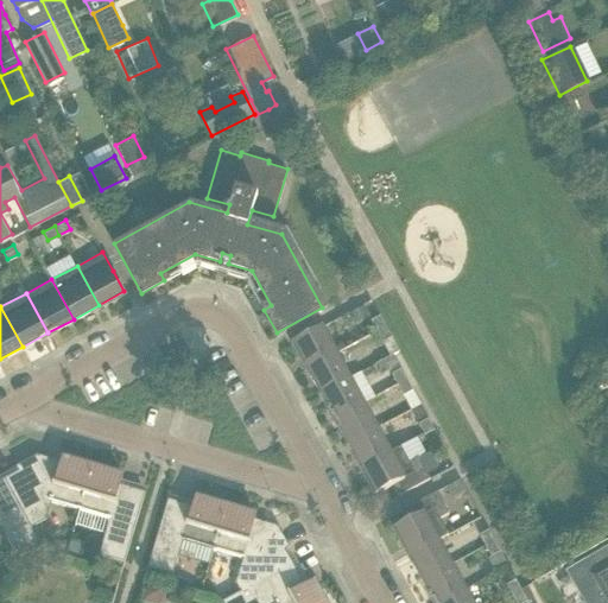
[(375,329),(385,323),(379,312),(371,318),(375,329)]
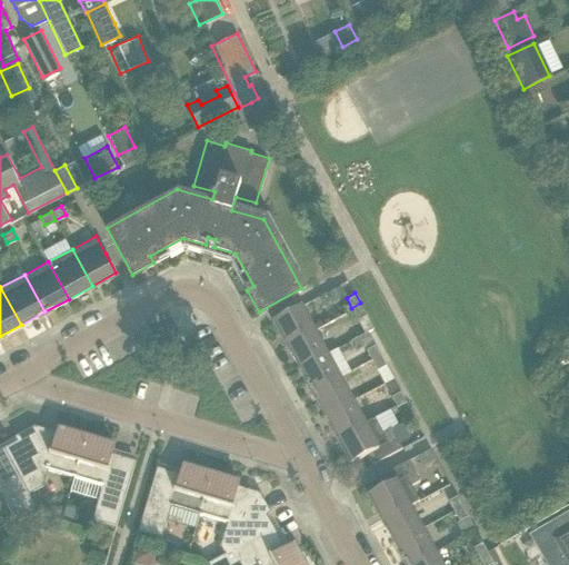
[(357,318),(366,314),(360,303),(351,308),(357,318)]
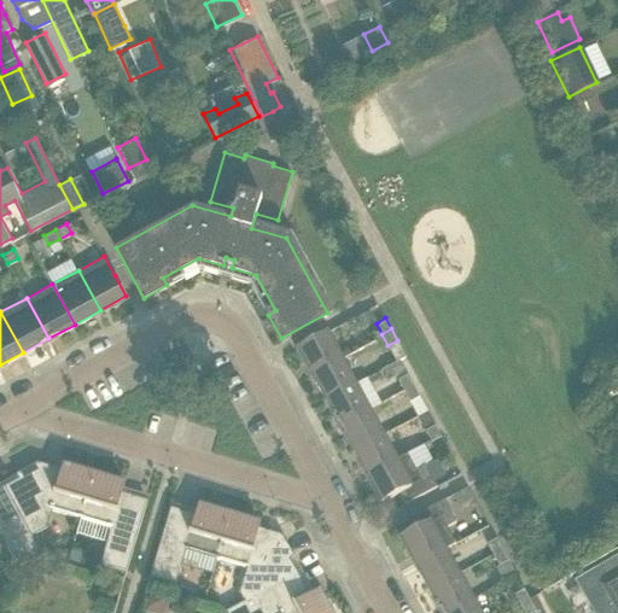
[(339,356),(326,331),(296,346),(310,372),(339,356)]
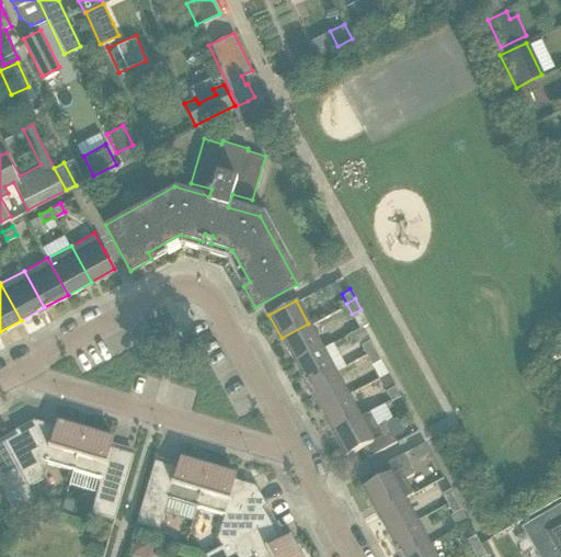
[(295,362),(321,347),(308,324),(282,338),(295,362)]
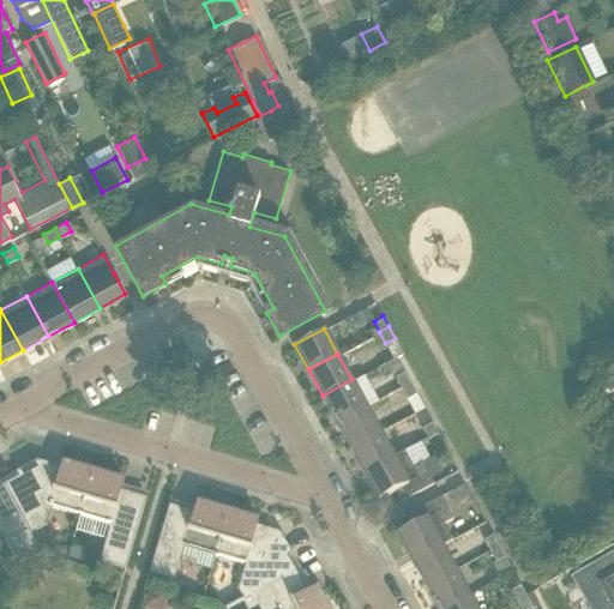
[(401,386),(410,381),(404,369),(395,375),(401,386)]
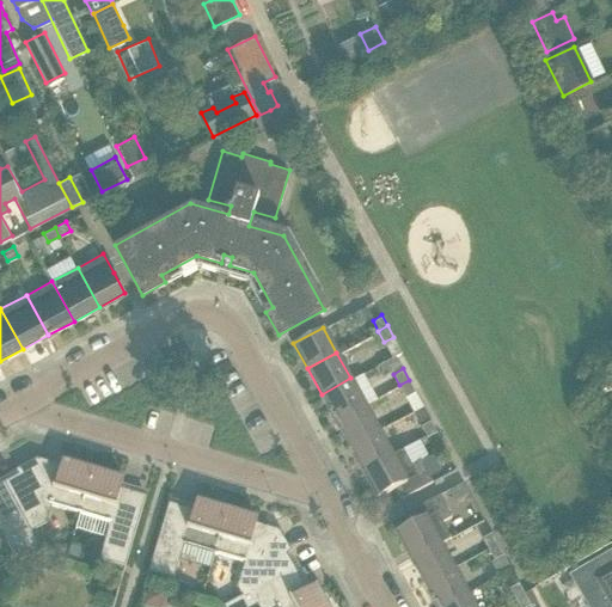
[(335,420),(365,404),(350,378),(322,394),(335,420)]
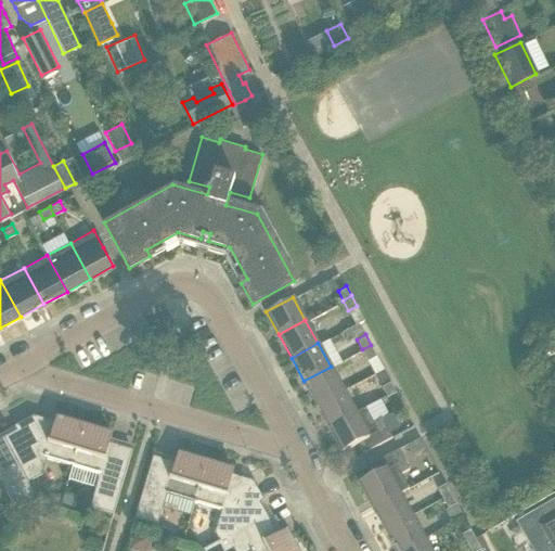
[(368,359),(376,355),(371,345),(362,349),(368,359)]
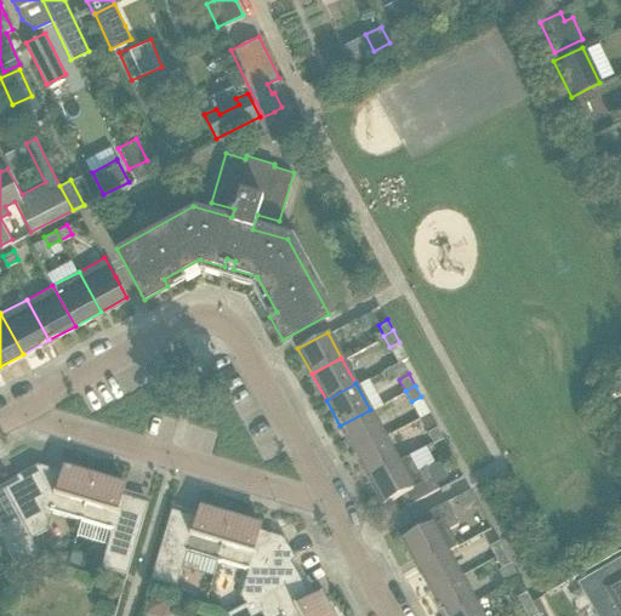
[(354,451),(383,435),(370,410),(340,426),(354,451)]
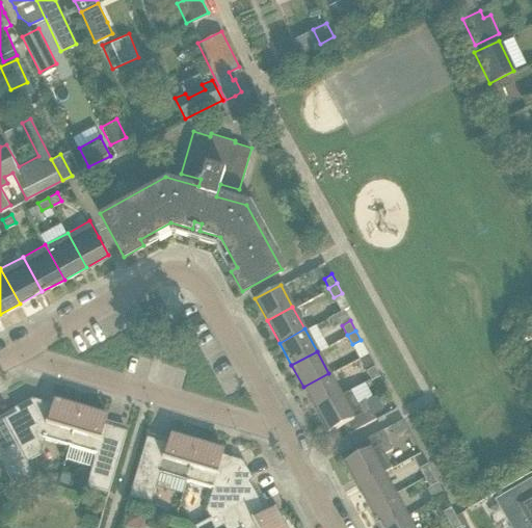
[(371,378),(379,374),(374,364),(366,369),(371,378)]
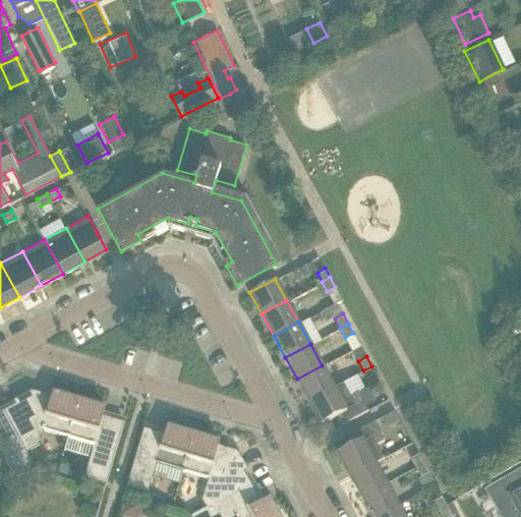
[(342,381),(333,385),(322,365),(297,379),(309,401),(343,382),(342,381)]
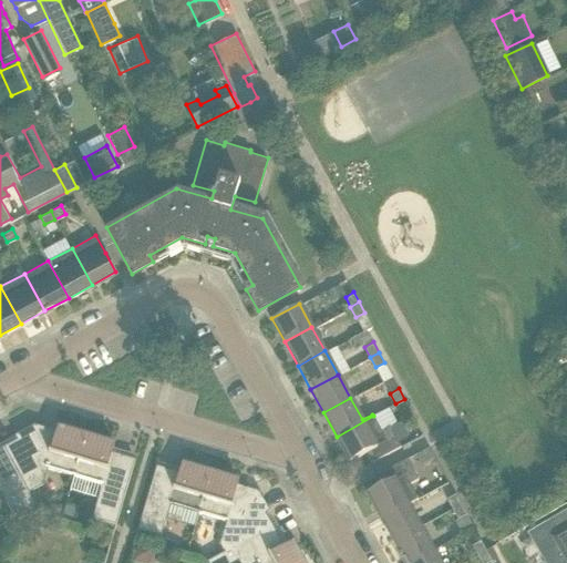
[(390,426),(381,430),(373,416),(337,437),(349,460),(366,451),(371,461),(400,444),(390,426)]
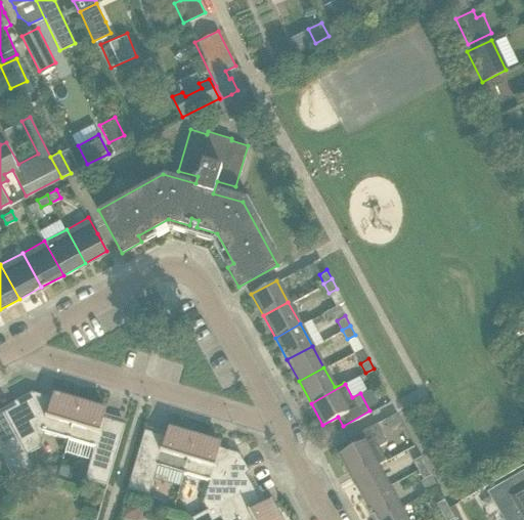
[(378,406),(390,399),(384,389),(372,396),(378,406)]
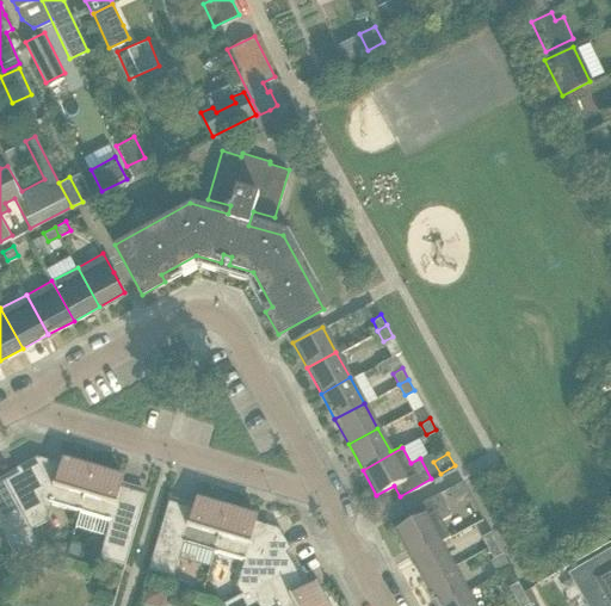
[(18,471),(4,478),(20,509),(41,499),(51,502),(79,512),(93,463),(74,458),(73,461),(62,457),(61,462),(36,455),(36,456),(16,467),(18,471)]
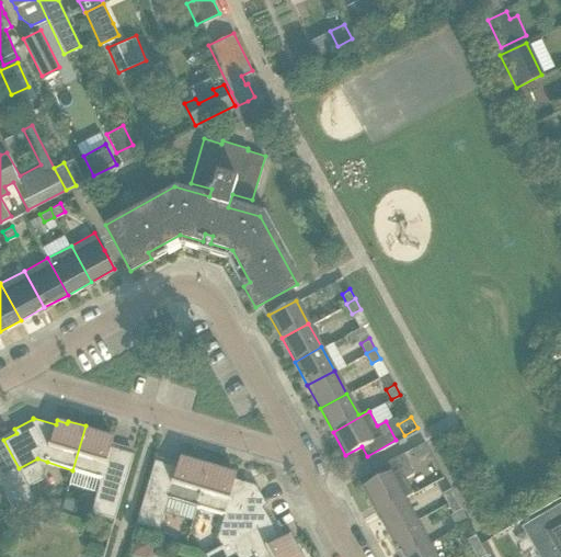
[(102,433),(103,431),(86,425),(72,470),(100,479),(87,516),(112,523),(133,453),(110,445),(112,436),(102,433)]
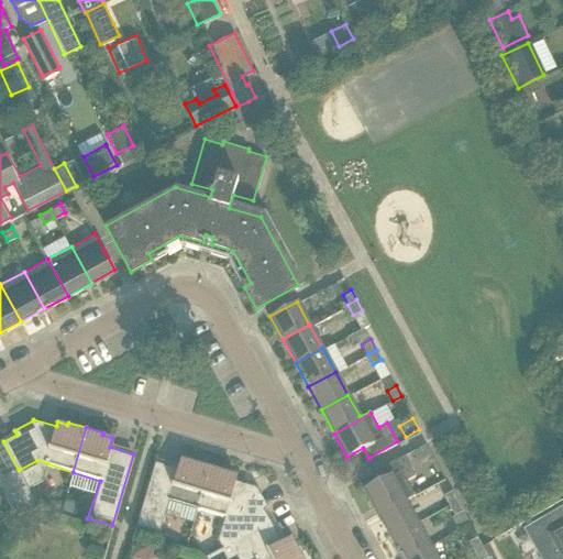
[(28,488),(29,486),(3,441),(0,442),(0,482),(14,511),(20,507),(23,514),(37,506),(28,488)]
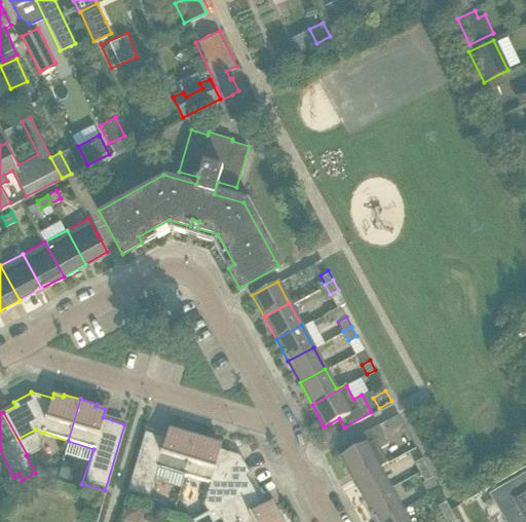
[(387,442),(377,423),(349,438),(354,447),(340,455),(351,478),(385,459),(379,447),(387,442)]
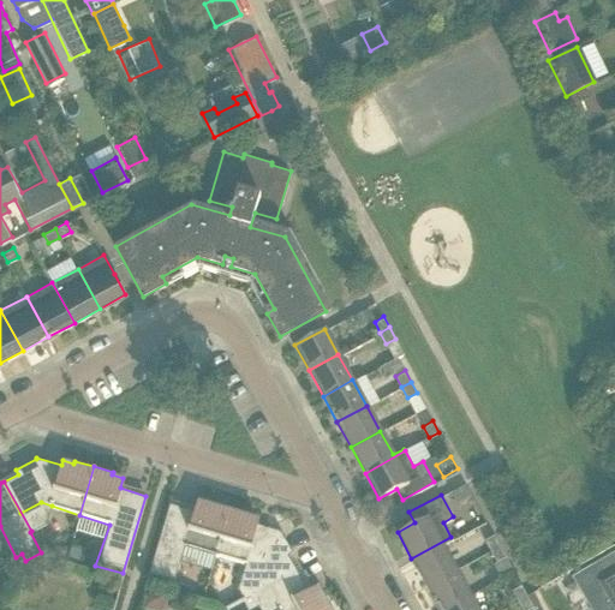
[(210,501),(209,503),(197,501),(195,510),(169,502),(145,580),(166,586),(168,578),(174,579),(185,544),(215,554),(228,506),(210,501)]
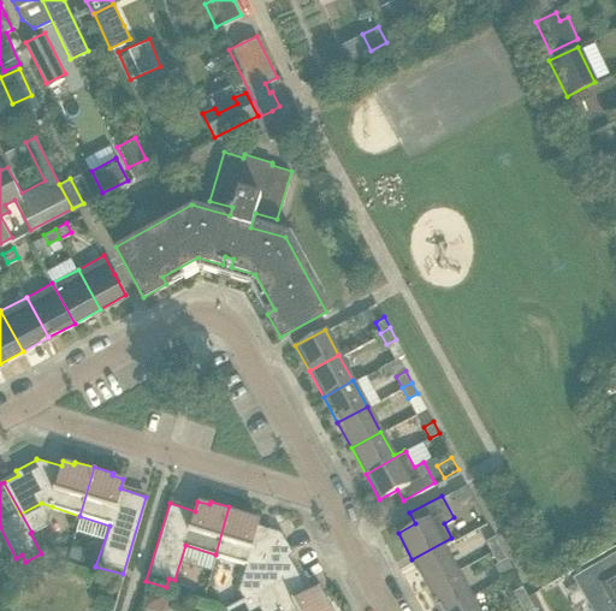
[(247,516),(248,512),(229,506),(215,555),(246,563),(238,589),(242,597),(243,598),(296,569),(288,555),(292,552),(282,532),(282,531),(256,523),(259,518),(247,516)]
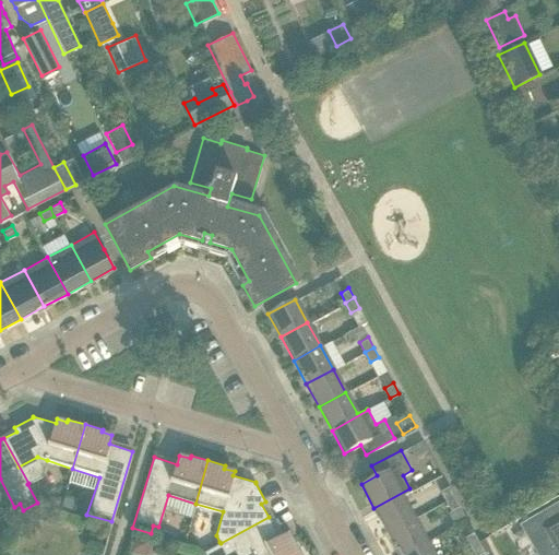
[(445,499),(453,495),(448,485),(440,489),(445,499)]
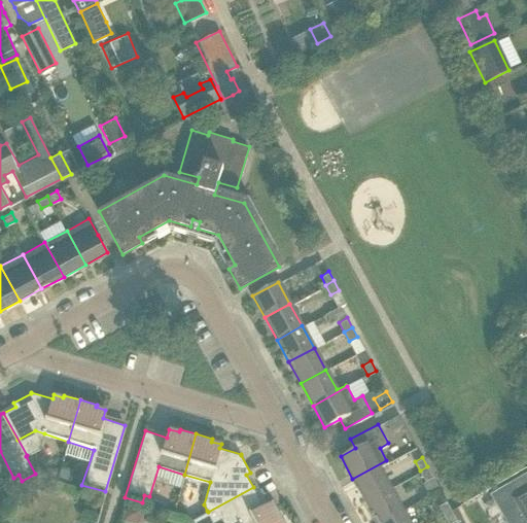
[(379,465),(387,461),(386,460),(352,479),(364,500),(390,486),(379,465)]
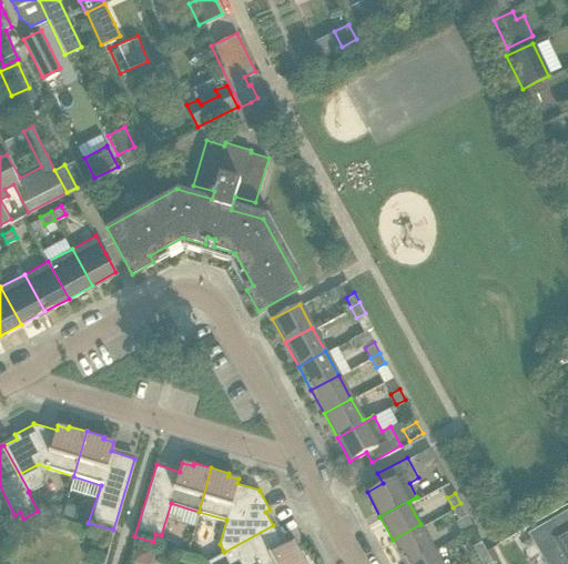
[(458,517),(466,513),(460,503),(453,507),(458,517)]
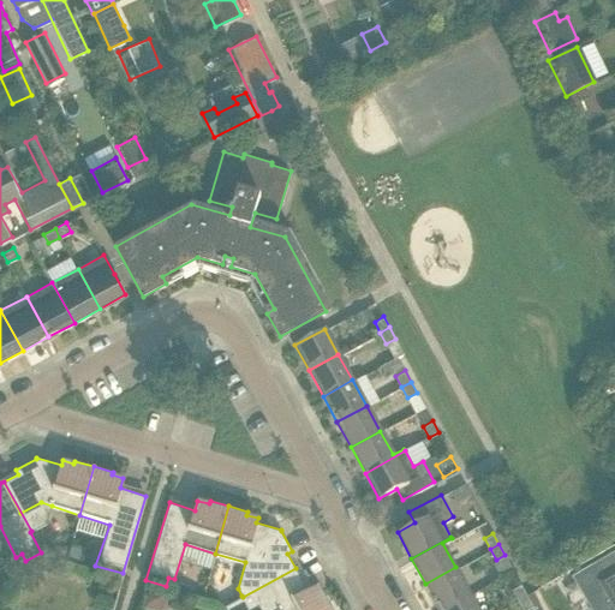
[(614,548),(589,564),(614,608),(614,548)]
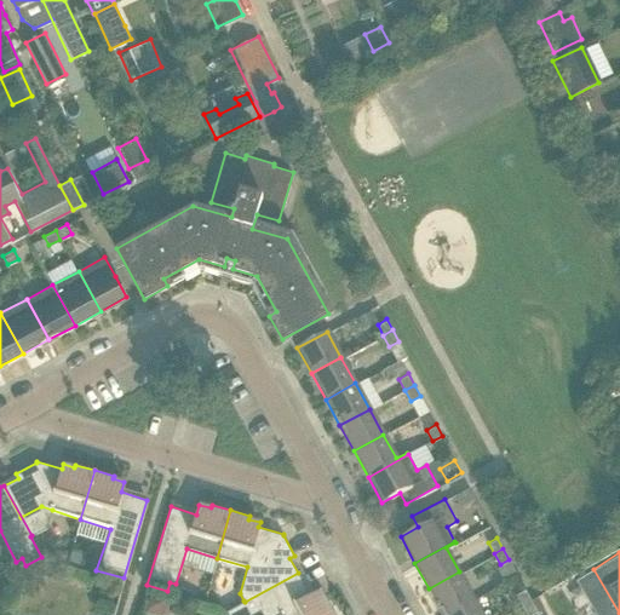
[(443,614),(474,598),(459,572),(429,588),(443,614)]
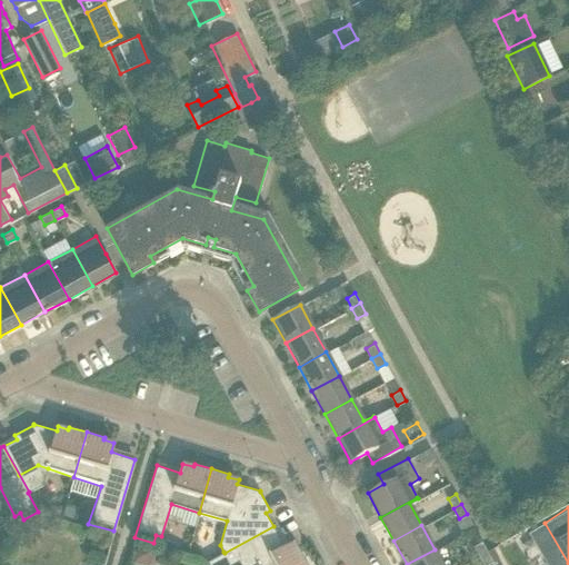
[(293,543),(285,547),(273,526),(225,553),(223,552),(207,562),(208,564),(251,564),(256,563),(256,564),(308,564),(301,551),(298,553),(293,543)]
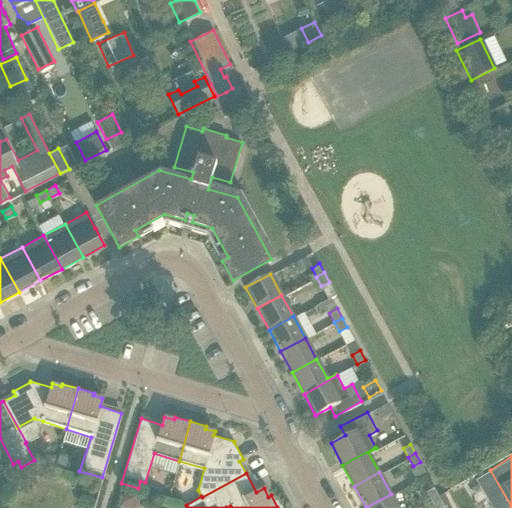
[(439,495),(434,486),(426,490),(431,499),(439,495)]
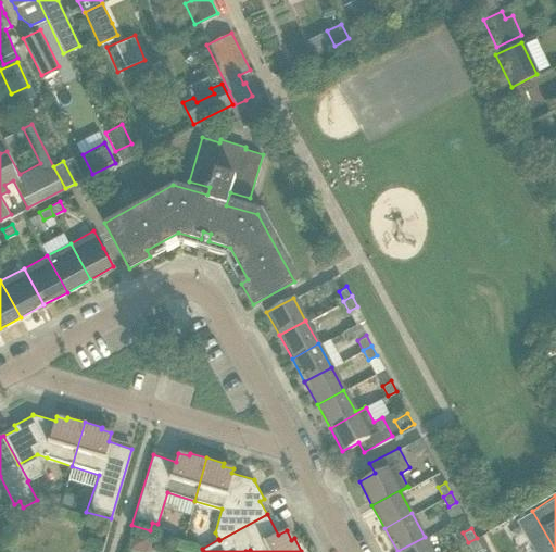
[(396,551),(432,551),(425,537),(397,551),(396,551)]
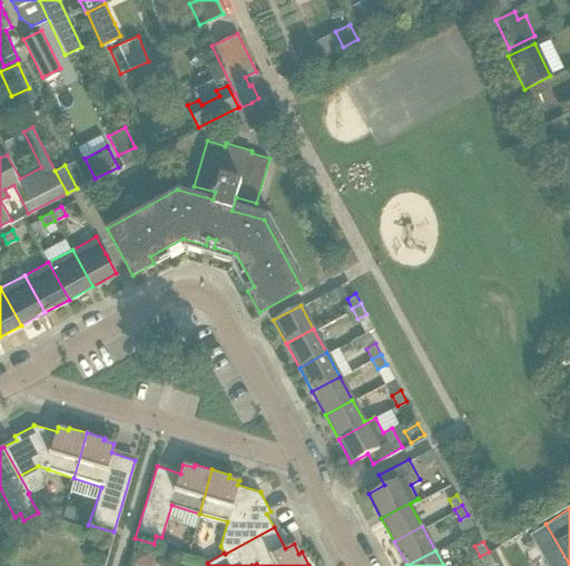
[(484,565),(485,565),(494,562),(489,552),(480,556),(484,565)]
